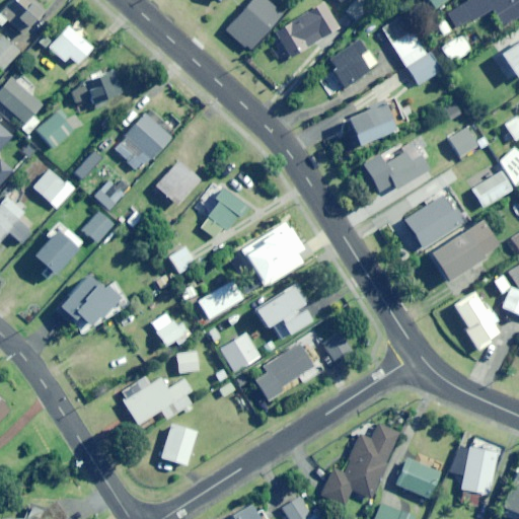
[(19,34),(43,11),(30,0),(12,0),(0,12),(0,26),(6,21),(19,34)]
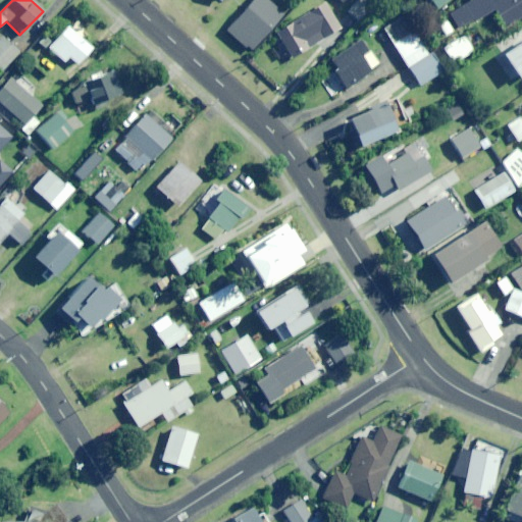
[(250,52),(283,14),(267,0),(255,0),(227,32),(250,52)]
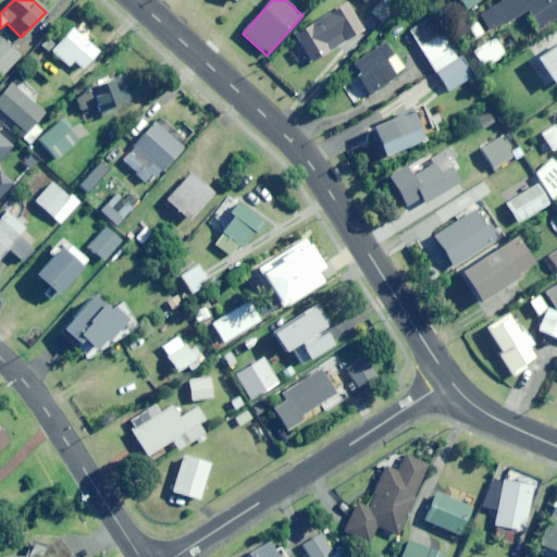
[(383,21),(394,7),(385,0),(382,0),(373,13),(383,21)]
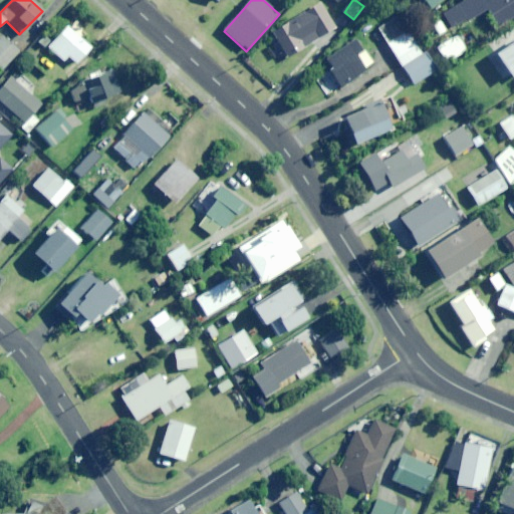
[(423,0),(431,10),(444,0),(423,0)]
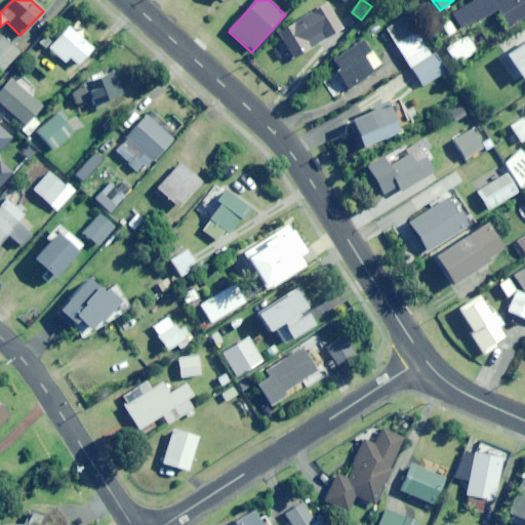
[(524,16),(524,0),(474,0),(452,13),(461,31),(496,9),(508,28),(524,16)]
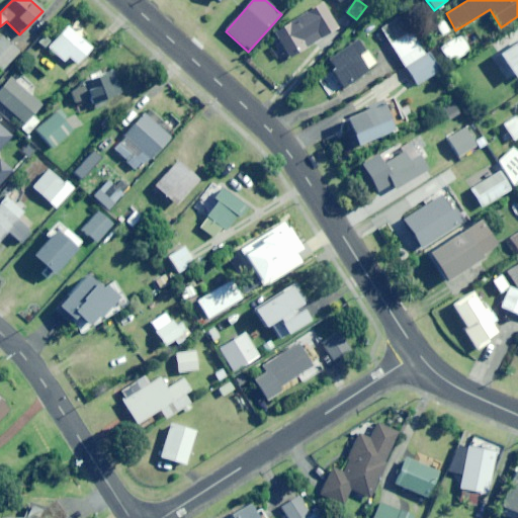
[(283,62),(338,29),(324,4),(274,33),(284,52),(279,55),(283,62)]
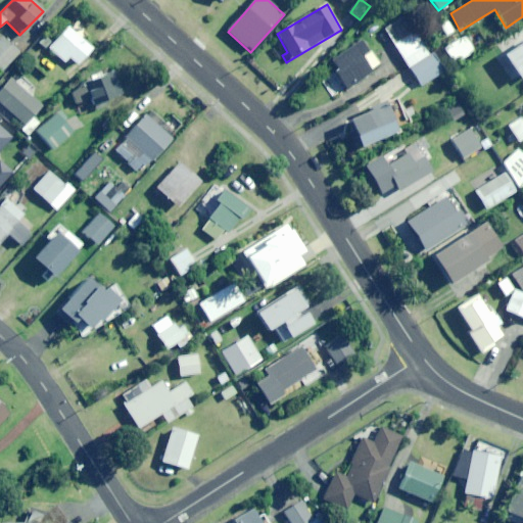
[(422,87),(442,74),(405,16),(384,30),(422,87)]
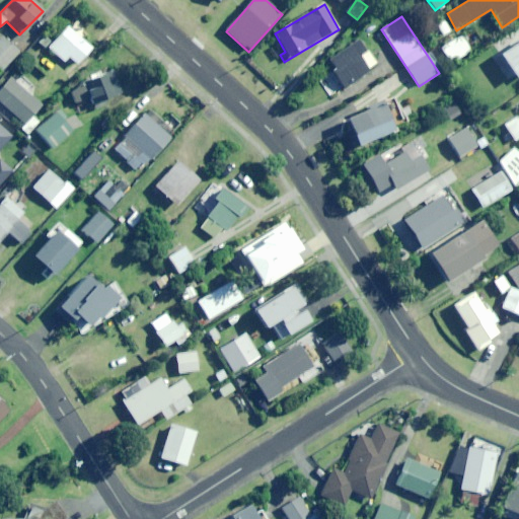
[(77,66),(92,49),(67,27),(48,49),(64,63),(68,58),(77,66)]
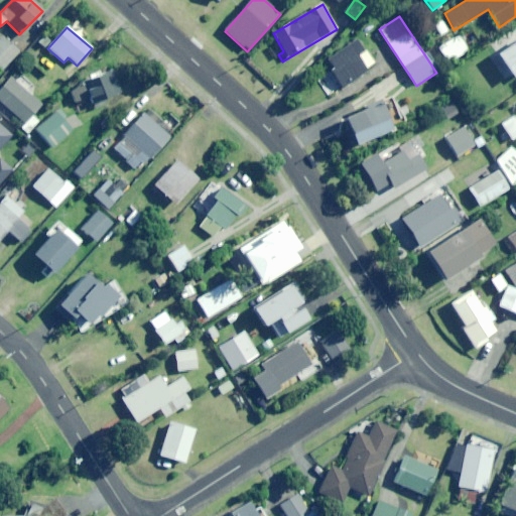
[(447,63),(468,51),(458,35),(438,47),(447,63)]
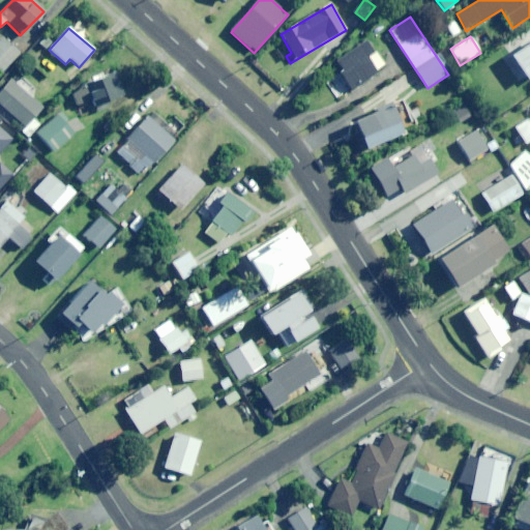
[(0,70),(3,74),(20,54),(2,38),(0,40),(0,70)]
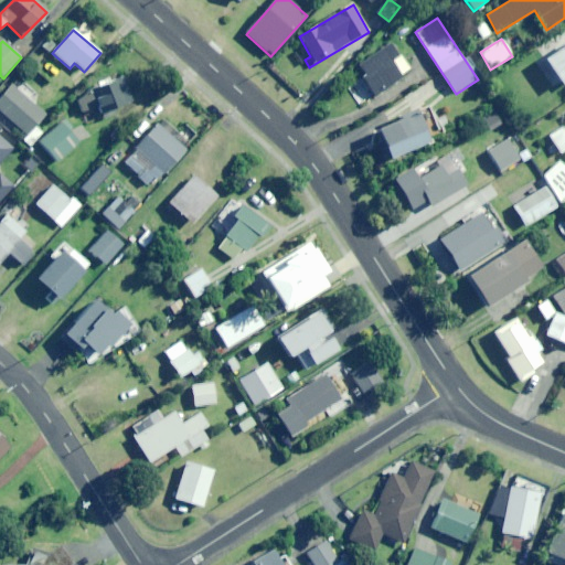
[(375,97),(411,72),(392,44),(355,68),(375,97)]
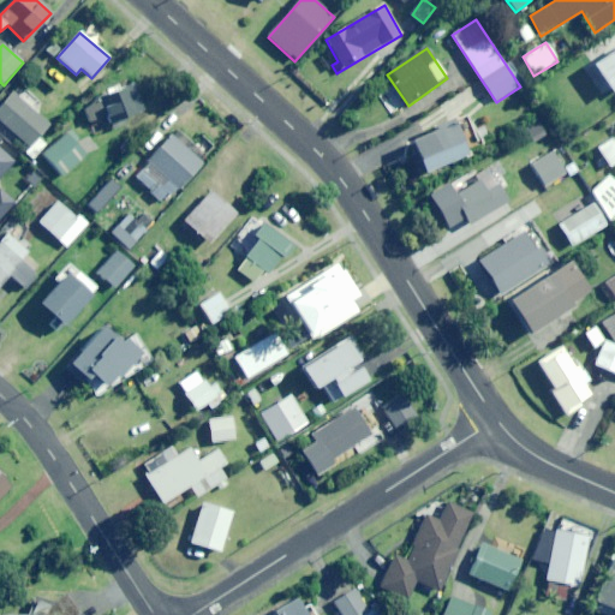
[(613,97),(614,95),(614,49),(592,66),(613,97)]
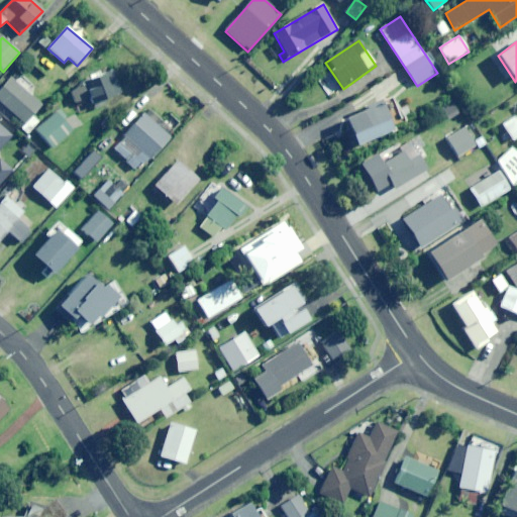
[(80,113),(122,92),(111,71),(70,93),(80,113)]
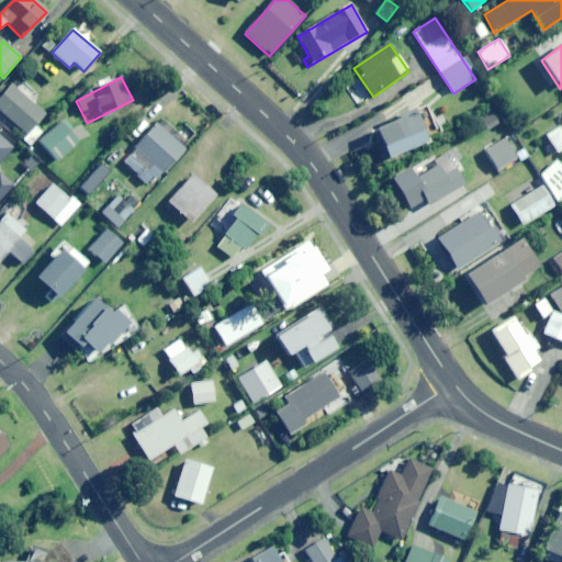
[(0,112),(25,135),(44,114),(12,86),(0,98),(0,112)]
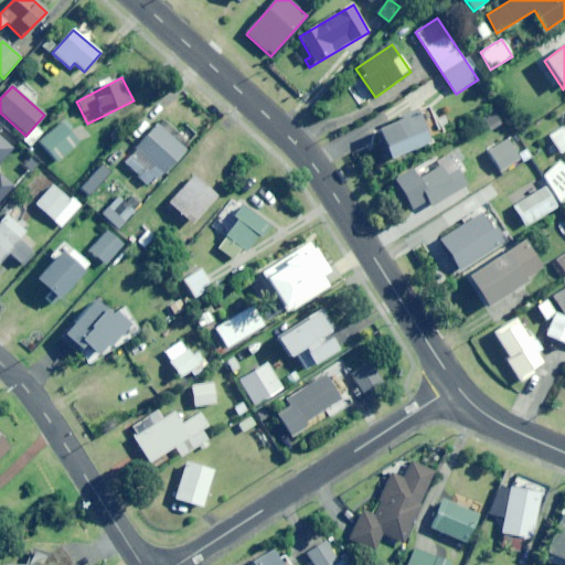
[(390,159),(428,142),(415,114),(376,130),(390,159)]
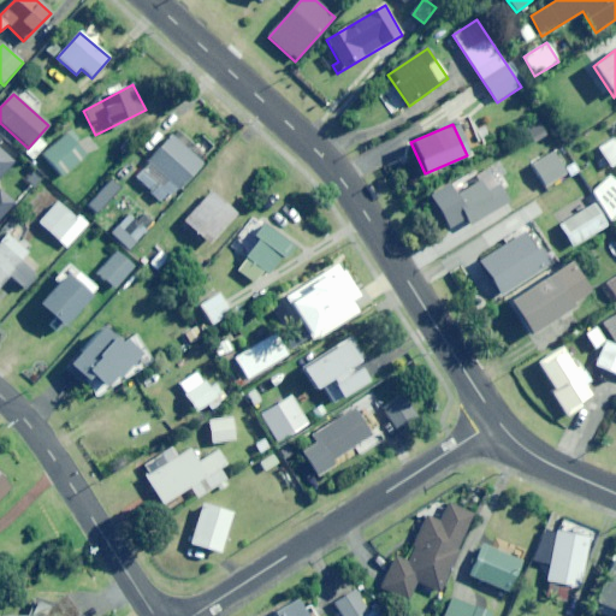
[(64,178),(87,157),(65,132),(42,154),(64,178)]
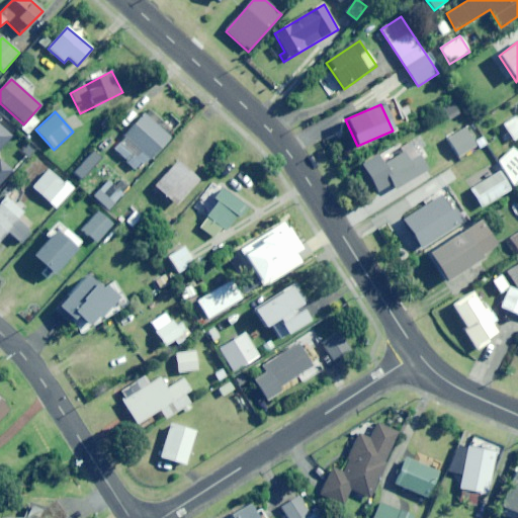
[(514,142),(517,139),(517,116),(516,114),(502,124),(514,142)]
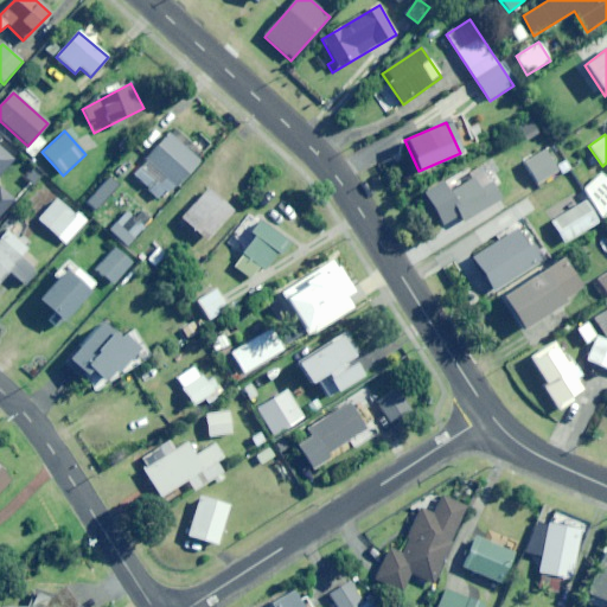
[(172,192),(199,161),(168,135),(133,177),(160,200),(170,190),(172,192)]
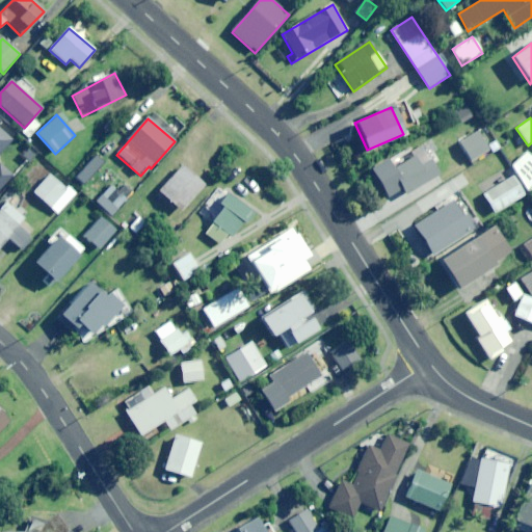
[(0,154),(14,139),(0,127),(0,154)]
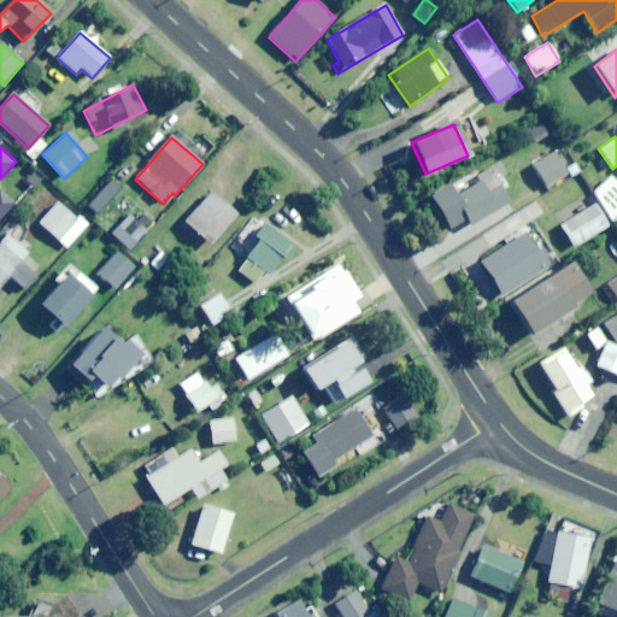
[(547,189),(568,175),(553,154),(533,168),(547,189)]
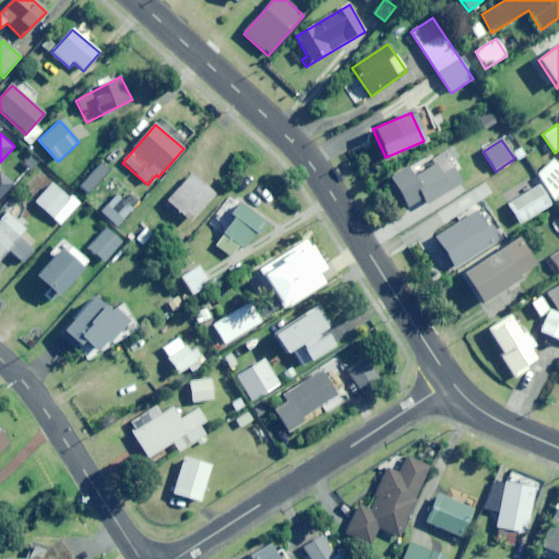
[(427,205),(462,182),(445,157),(411,181),(427,205)]
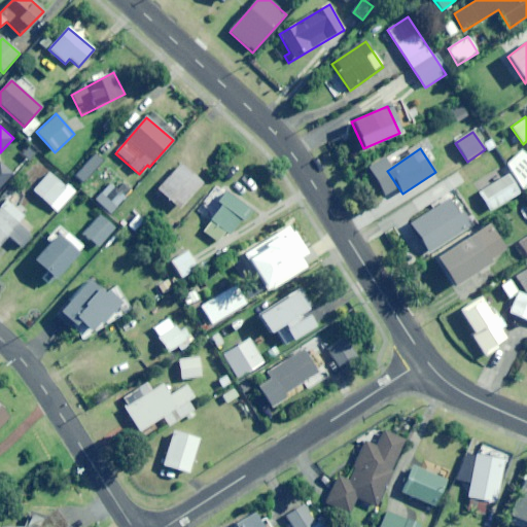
[(524,188),(526,185),(526,155),(522,151),(504,167),(524,188)]
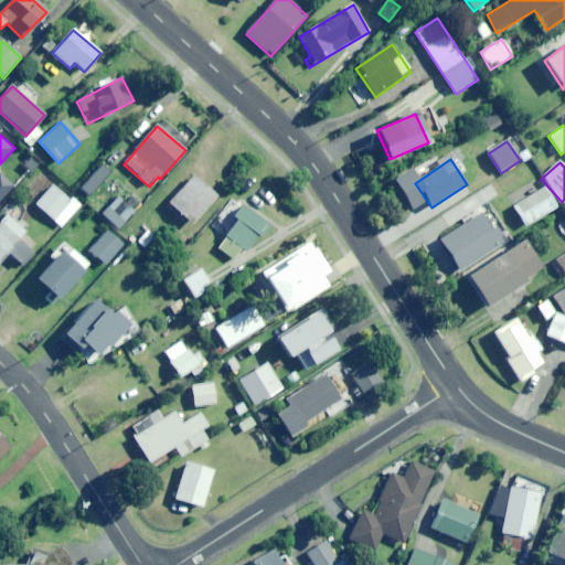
[(0,199),(12,188),(0,176),(0,199)]
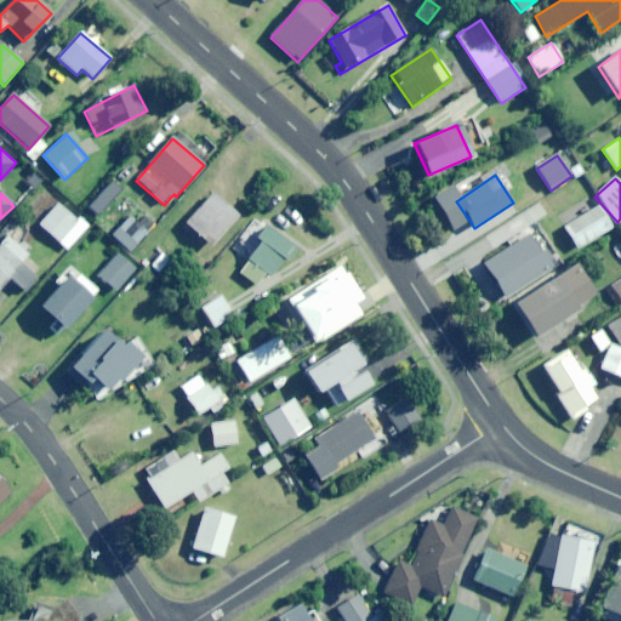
[(211,248),(238,218),(212,195),(186,224),(211,248)]
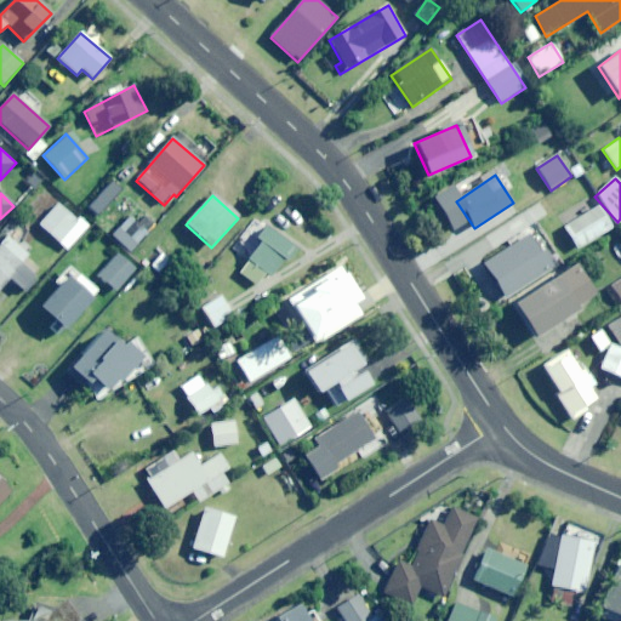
[(79,217),(75,220),(58,204),(39,226),(68,251),(90,227),(79,217)]
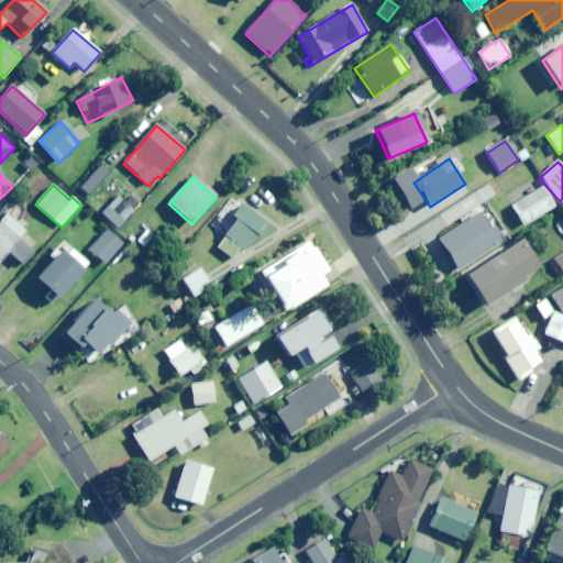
[(522,225),(554,207),(543,187),(510,206),(522,225)]
